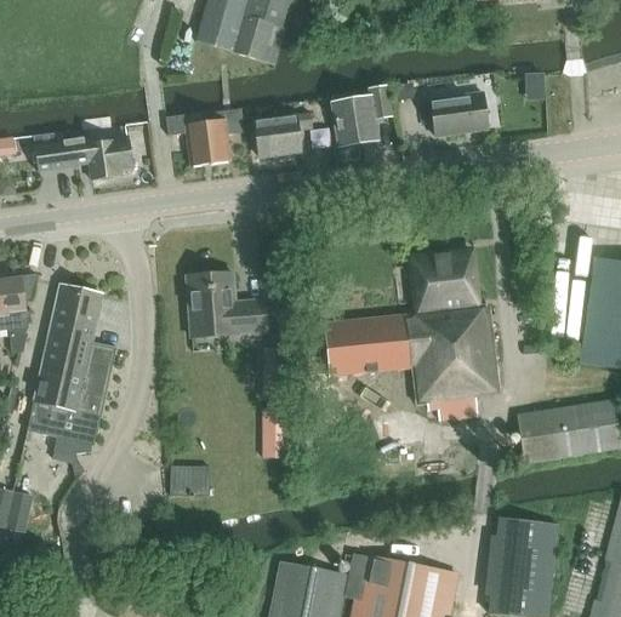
[(211,0),(200,41),(274,62),(291,0),(211,0)]
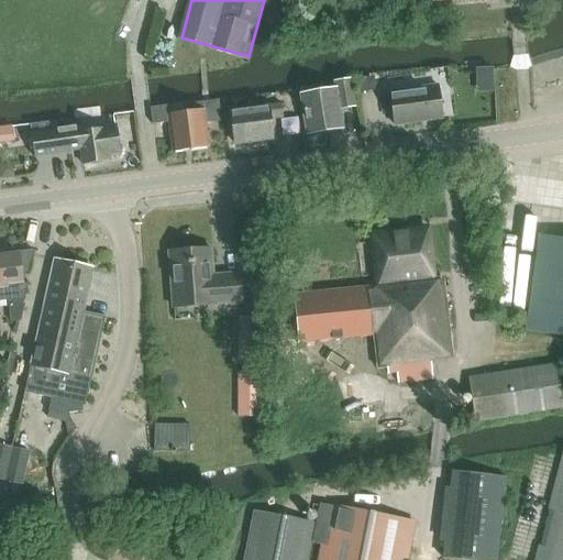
[(371,75),(359,75),(360,88),(371,88),(371,75)]
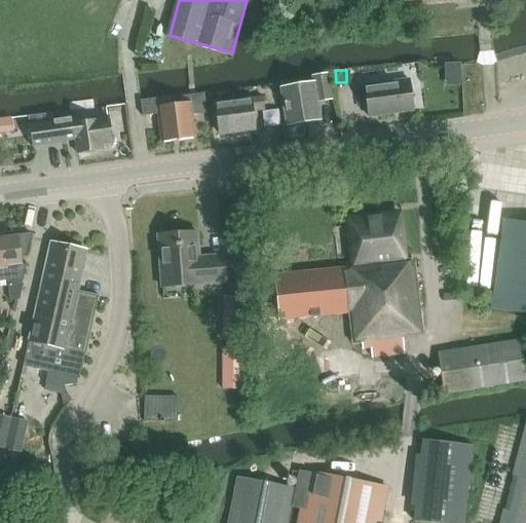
[(330,72),(314,74),(314,80),(283,84),(288,122),(321,117),(318,100),(333,98),(330,72)]
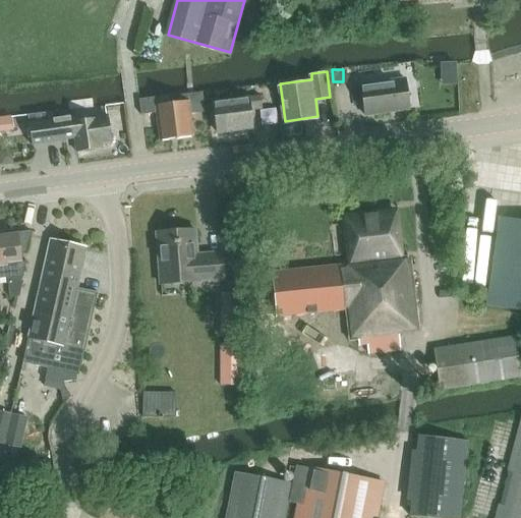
[(405,77),(360,83),(364,113),(409,106),(405,77)]
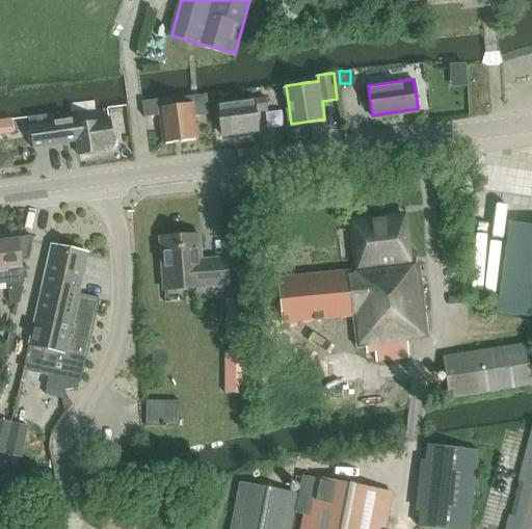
[(159,96),(143,98),(145,113),(160,111),(164,141),(200,136),(196,113),(210,111),(207,91),(177,96),(178,103),(161,106),(159,96)]
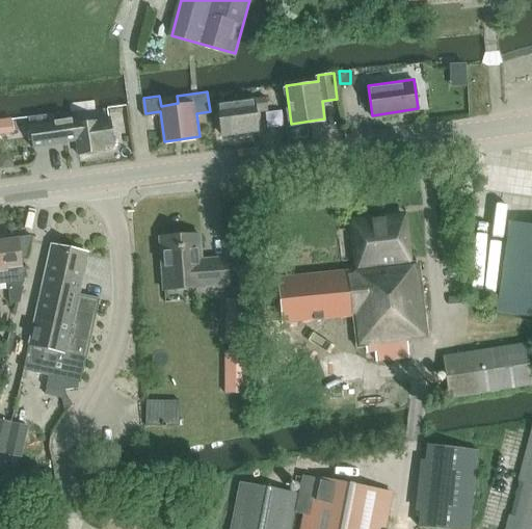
[(257,109),(269,107),(267,96),(220,101),(223,133),(259,129),(257,109)]
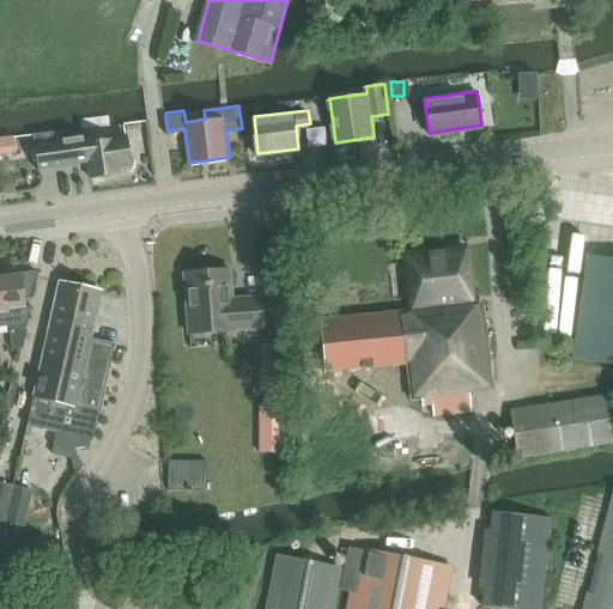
[(71,128),(32,133),(38,168),(89,160),(91,176),(119,172),(117,164),(131,163),(126,134),(89,139),(87,134),(72,136),(71,128)]
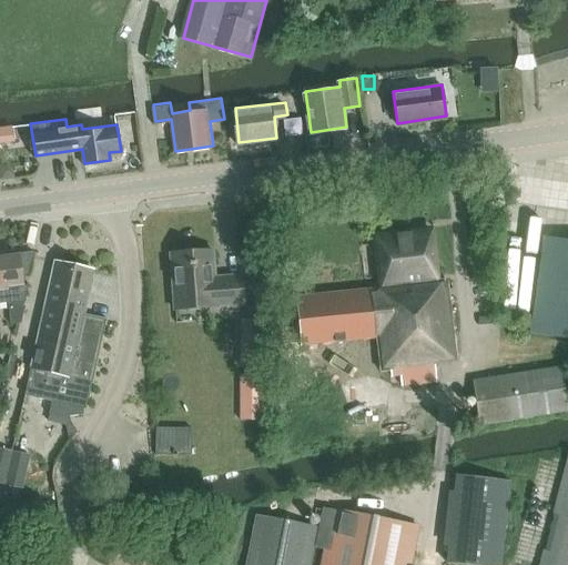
[(6,163),(0,163),(0,177),(13,177),(12,169),(6,163)]
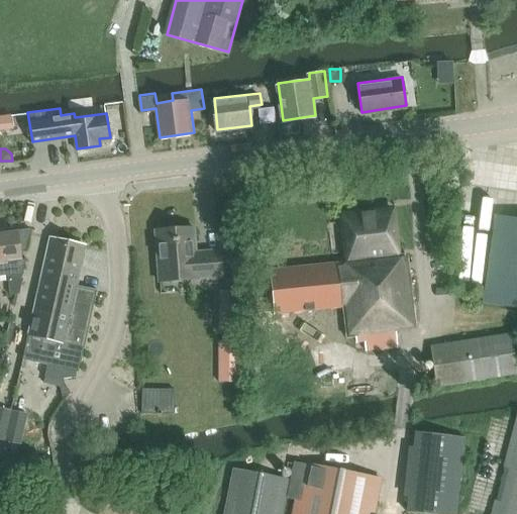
[(259,279),(266,336),(296,332),(295,309),(342,304),(346,335),(354,334),(355,339),(364,338),(365,347),(397,344),(395,327),(415,325),(407,251),(397,252),(391,207),(374,211),(374,207),(362,208),(362,211),(341,213),(346,258),(270,267),(271,278),(259,279)]
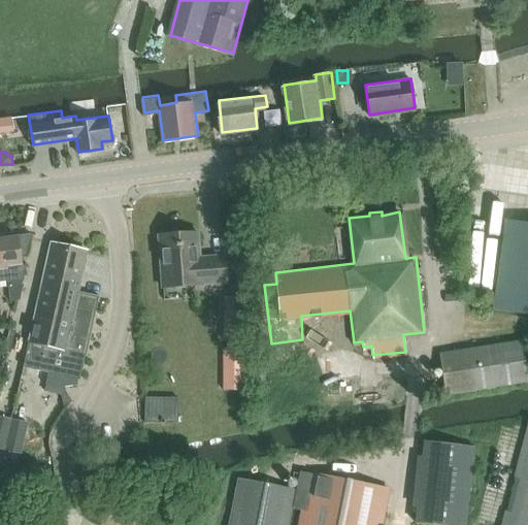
[(527,219),(506,216),(492,305),(527,310),(527,219)]
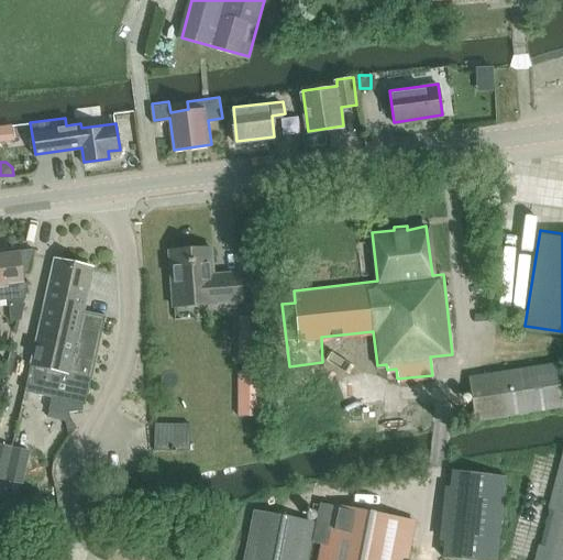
[(173,304),(242,299),(240,268),(214,271),(212,245),(168,249),(173,304)]
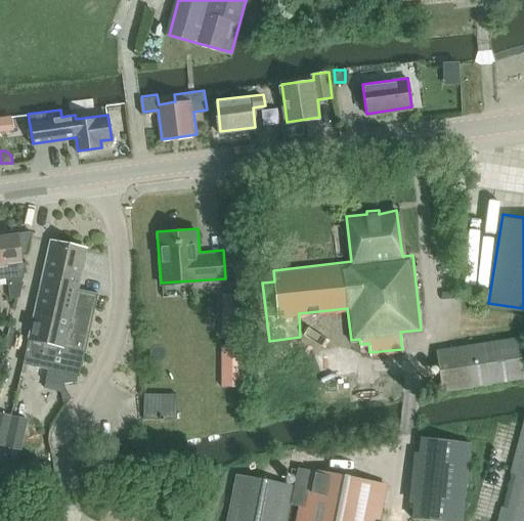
[(0,277),(5,277),(22,283),(24,263),(20,262),(16,232),(0,234),(0,277)]
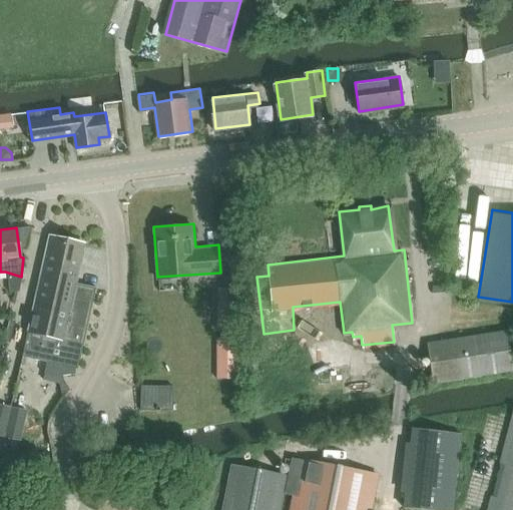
[(51,233),(25,354),(47,359),(44,372),(55,375),(74,373),(76,365),(78,366),(96,285),(77,281),(86,240),(51,233)]
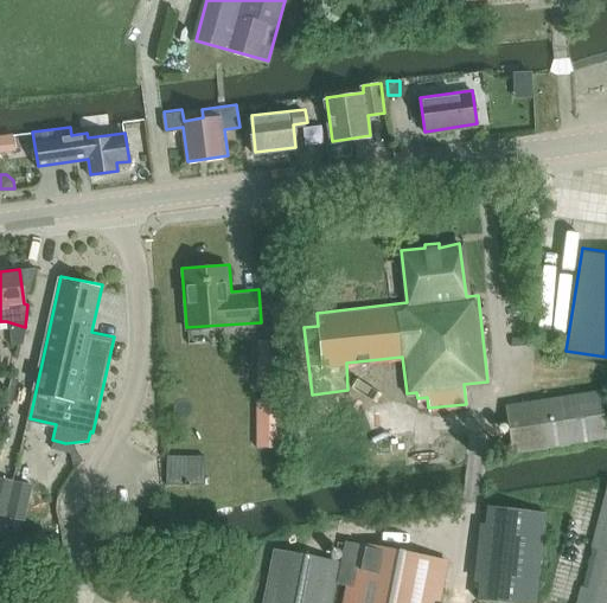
[(281,339),(256,339),(256,386),(281,386),(281,339)]
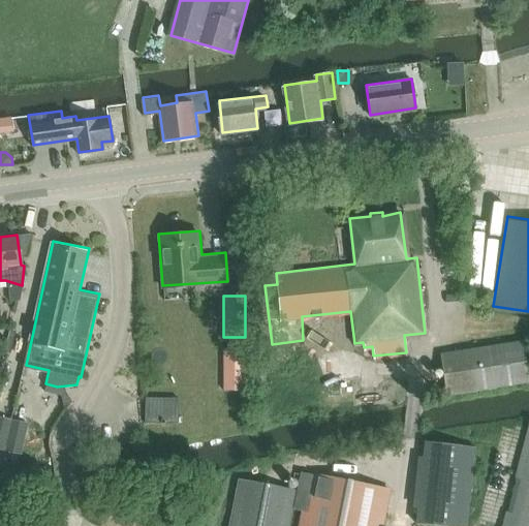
[(446,395),(528,381),(528,376),(523,339),(440,351),(446,395)]
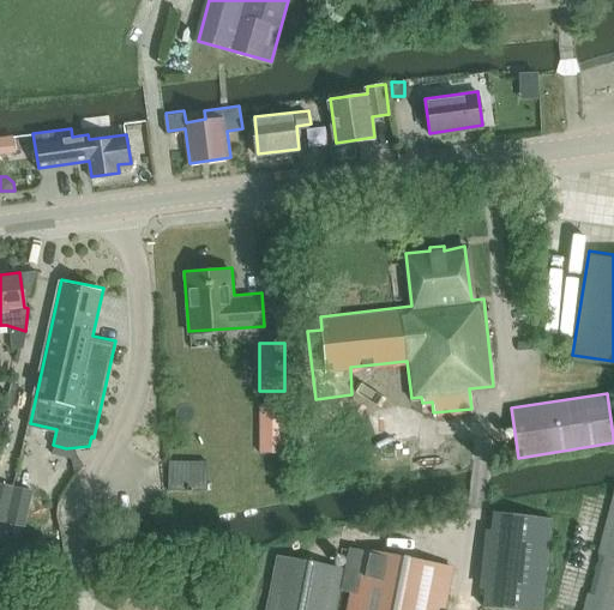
[(321,411),(323,430),(349,428),(348,409),(321,411)]
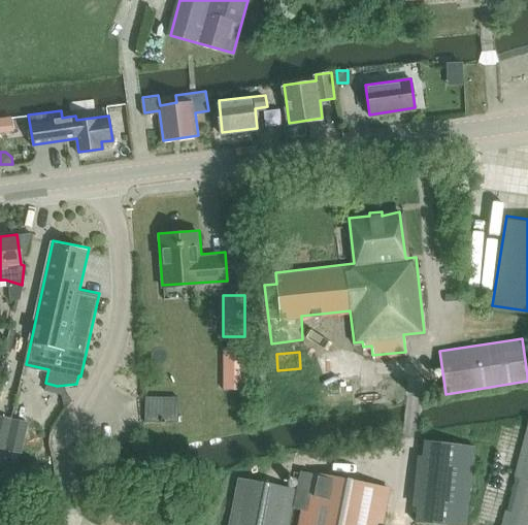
[(145,418),(178,419),(179,394),(146,393),(145,418)]
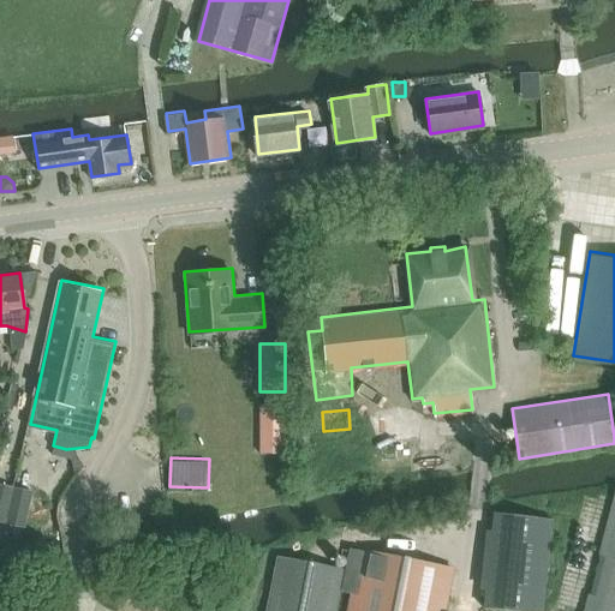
[(0,516),(27,523),(35,489),(0,480),(0,516)]
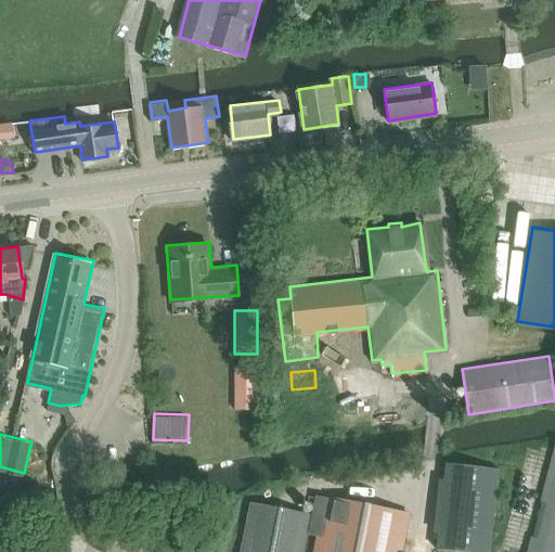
[(554,551),(554,449),(528,551),(554,551)]
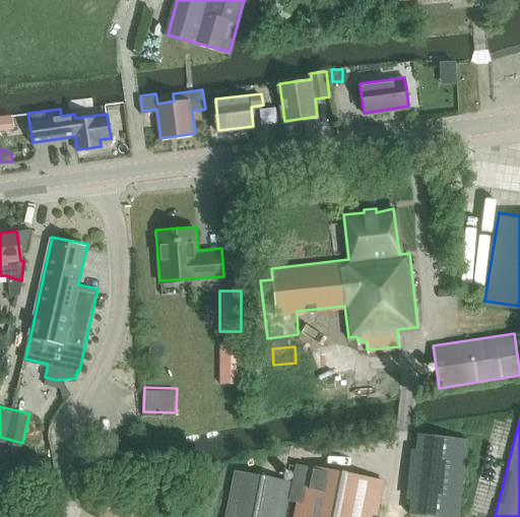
[(417,433),(408,513),(445,516),(459,516),(467,438),(417,433)]
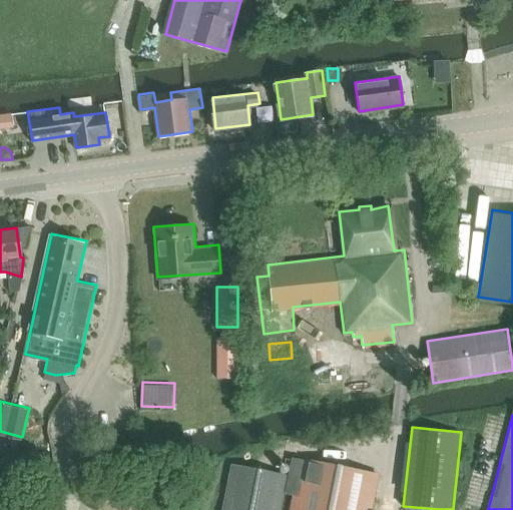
[(294,494),(291,509),(370,509),(378,473),(293,457),(286,492),(294,494)]
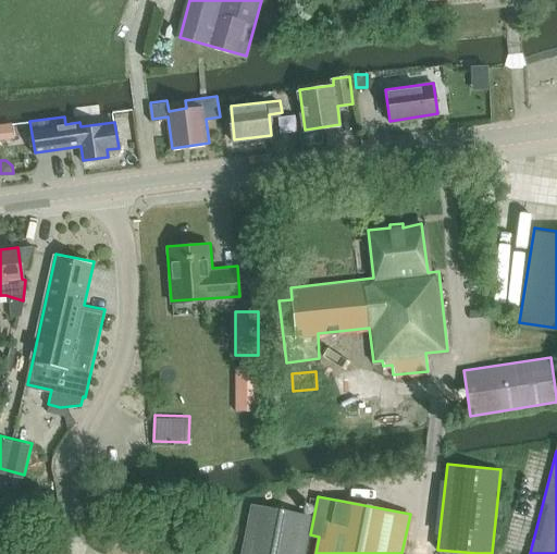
[(250,503),(239,553),(304,553),(311,515),(250,503)]
